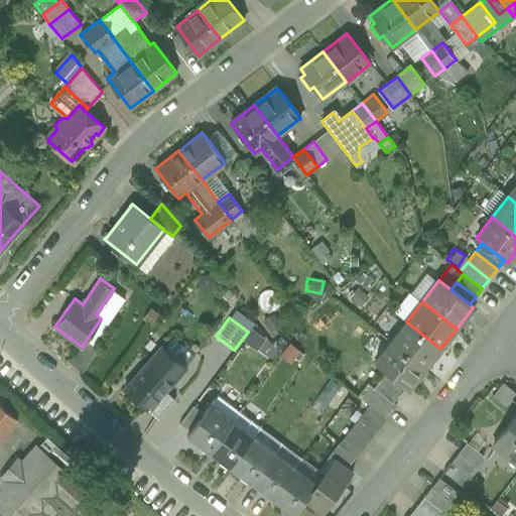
[(440,349),(406,321),(390,342),(424,369),(440,349)]
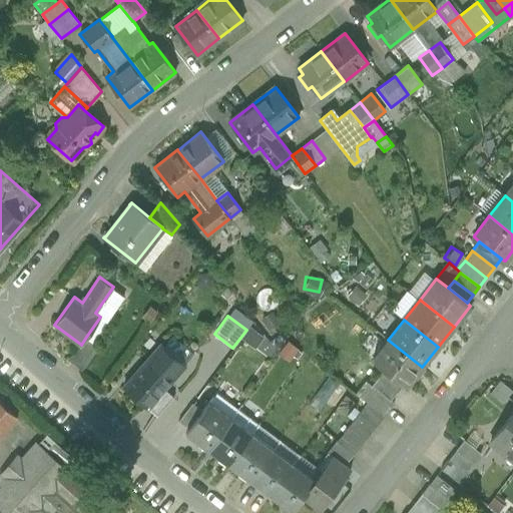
[(99,347),(86,337),(81,345),(80,344),(72,355),(86,365),(99,347)]
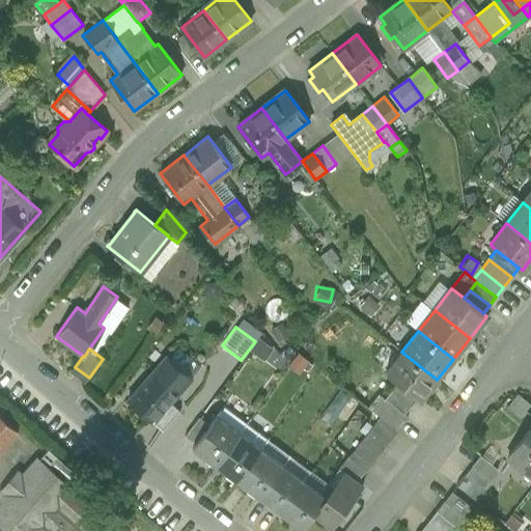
[(297,372),(306,359),(296,352),(285,365),(297,372)]
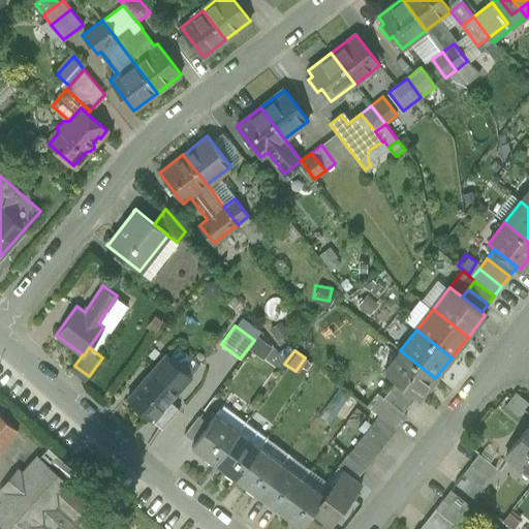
[(435,378),(400,350),(383,371),(396,381),(416,397),(418,399),(435,378)]
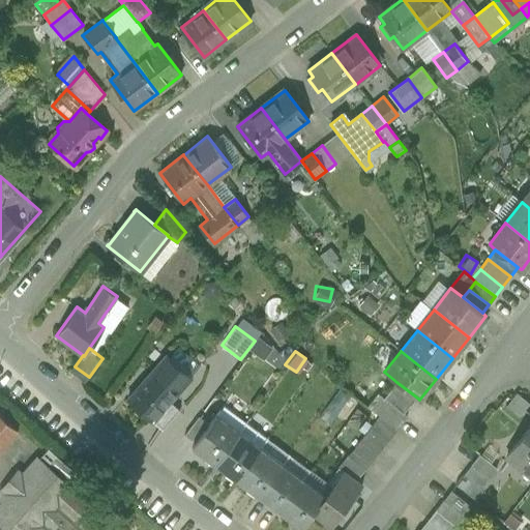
[(167,355),(128,399),(162,429),(200,384),(167,355)]
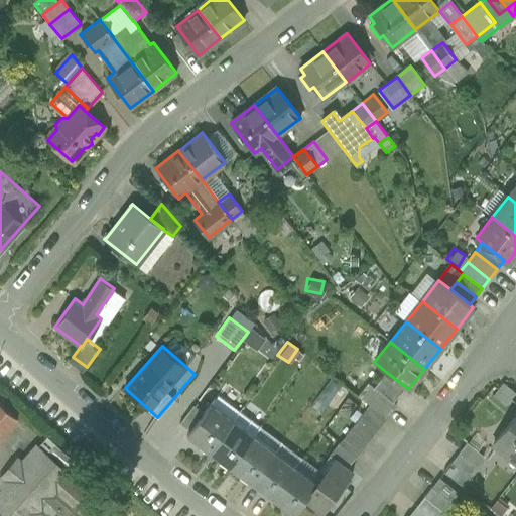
[(406,387),(386,372),(379,380),(399,395),(406,387)]
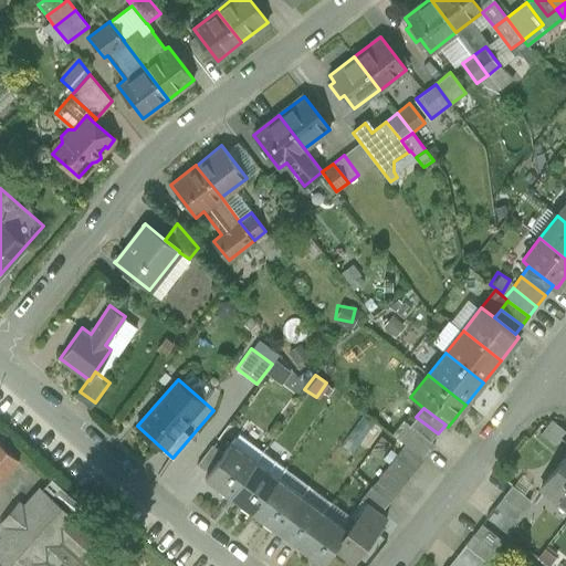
[(438,433),(416,417),(409,426),(431,442),(438,433)]
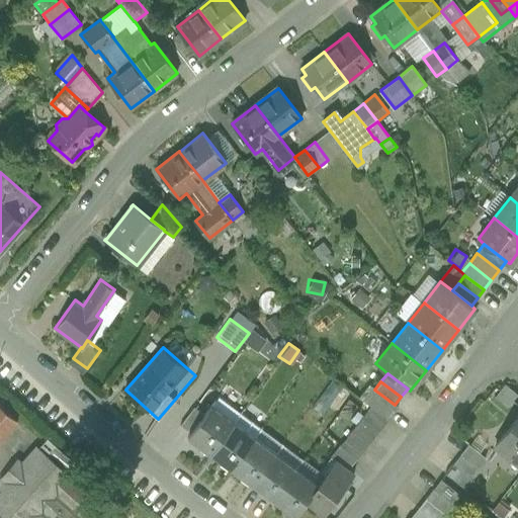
[(374,390),(368,384),(358,398),(387,420),(398,408),(395,405),(374,390)]
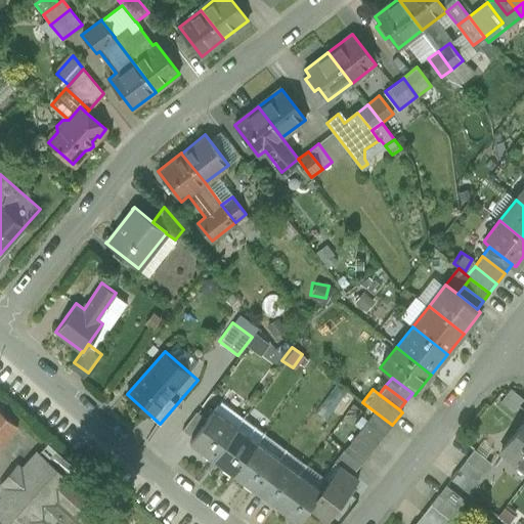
[(193,437),(192,440),(213,456),(235,426),(215,409),(208,420),(193,437)]
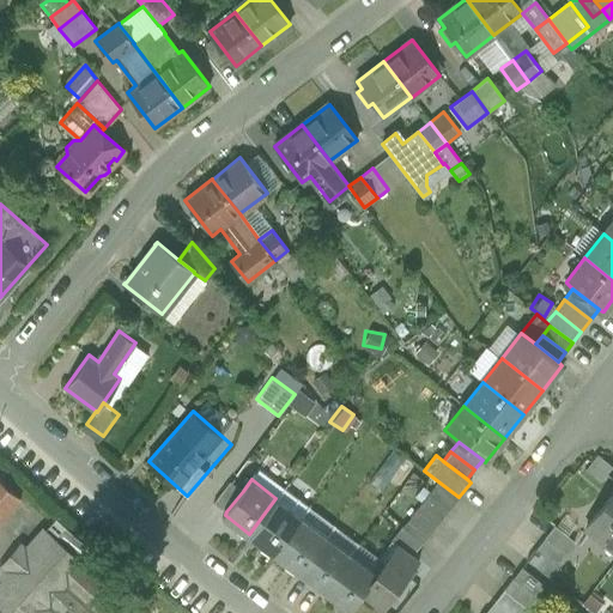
[(230,480),(213,502),(226,511),(243,491),(230,480)]
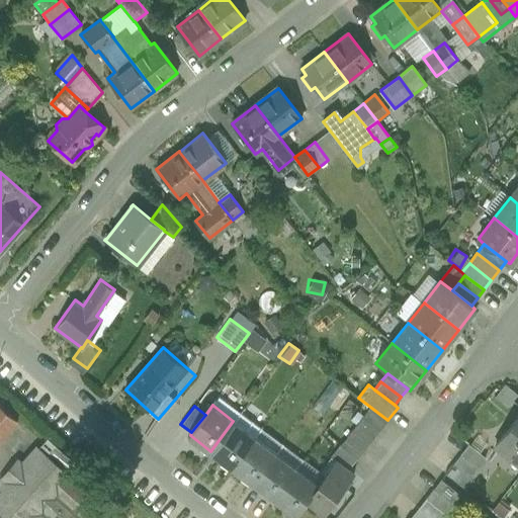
[(0,407),(0,440),(17,422),(0,407)]
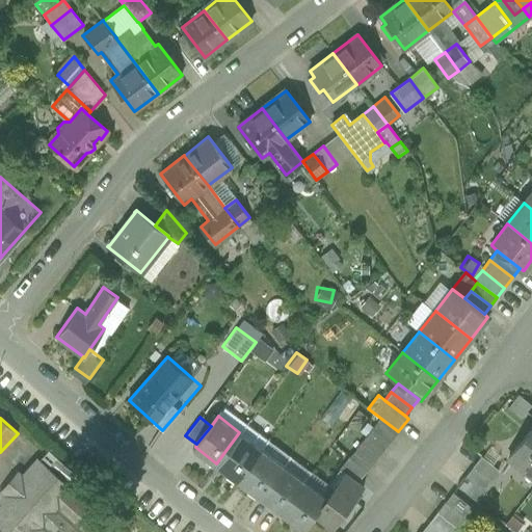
[(531,428),(509,458),(531,477),(531,428)]
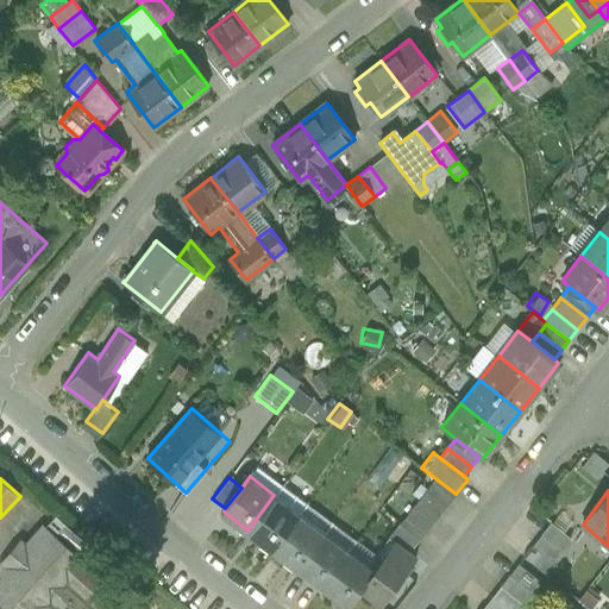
[(299,514),(274,495),(248,531),(272,550),(299,514)]
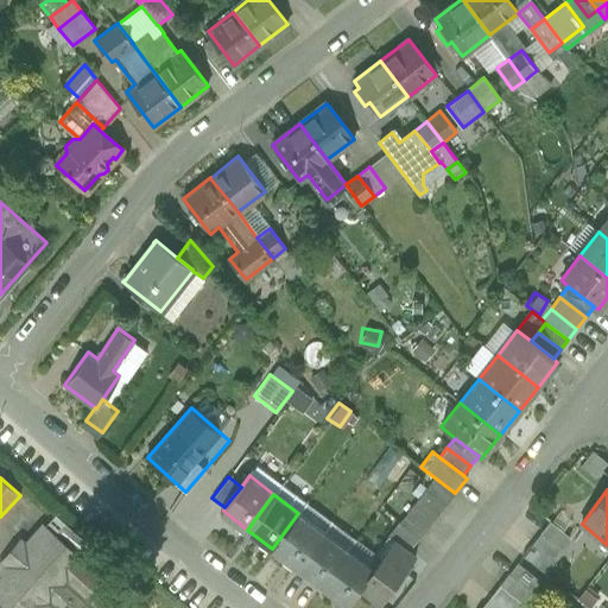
[(428,527),(409,512),(399,523),(418,538),(428,527)]
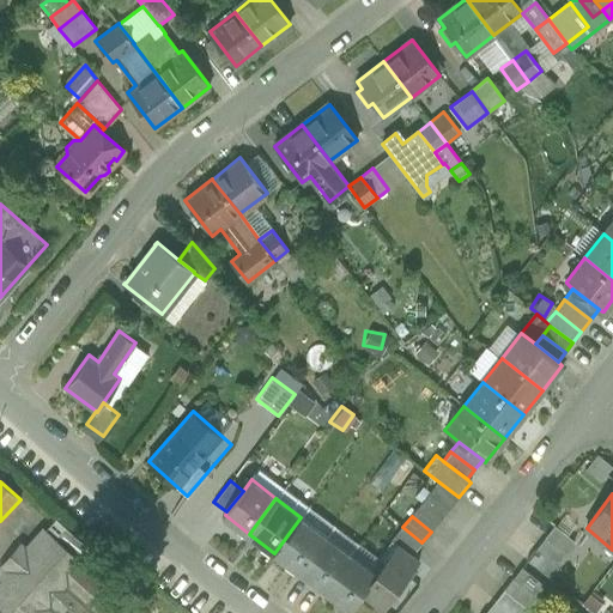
[(326,536),(301,517),(274,553),(298,572),(326,536)]
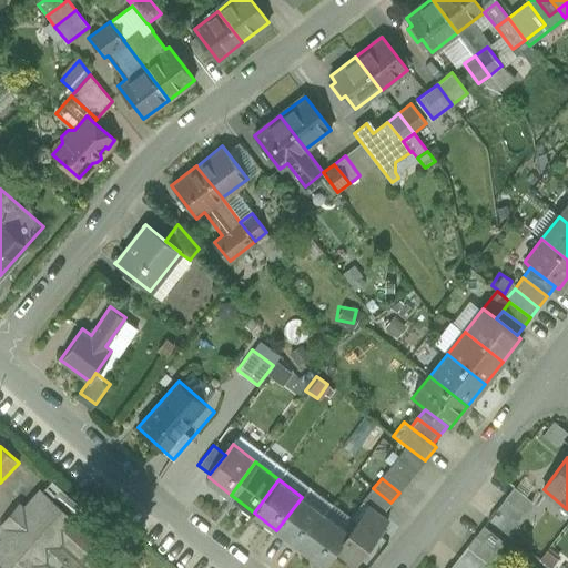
[(529,500),(514,487),(505,498),(525,515),(529,500)]
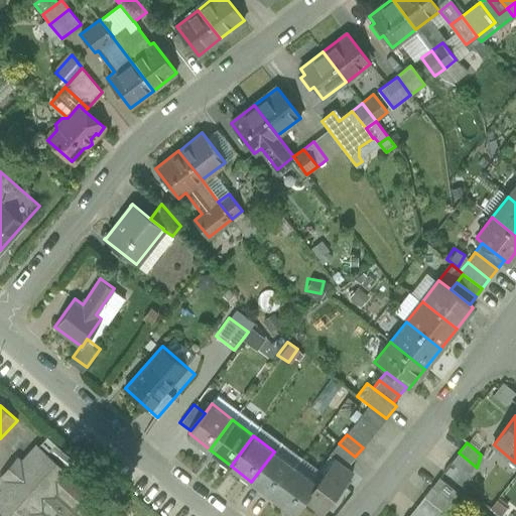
[(355,457),(339,443),(329,456),(333,459),(334,458),(346,468),(355,457)]
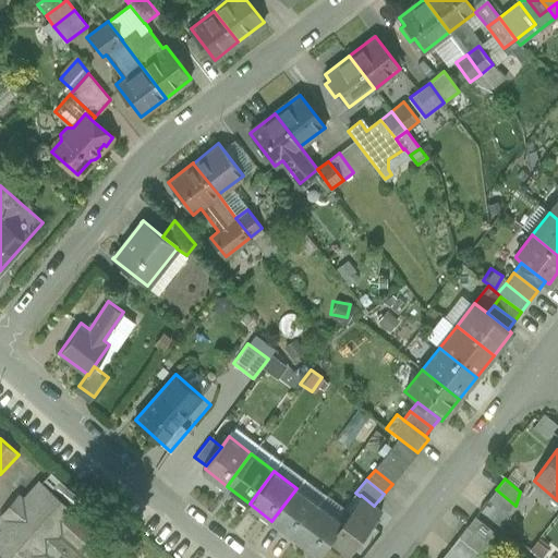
[(39,481),(23,499),(17,495),(0,514),(5,520),(0,524),(0,557),(83,557),(84,557),(102,557),(112,548),(79,519),(80,517),(39,481)]
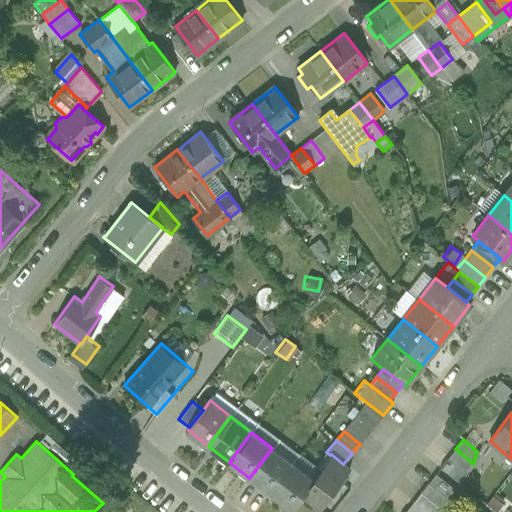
[(292,464),(272,448),(249,478),(270,494),(292,464)]
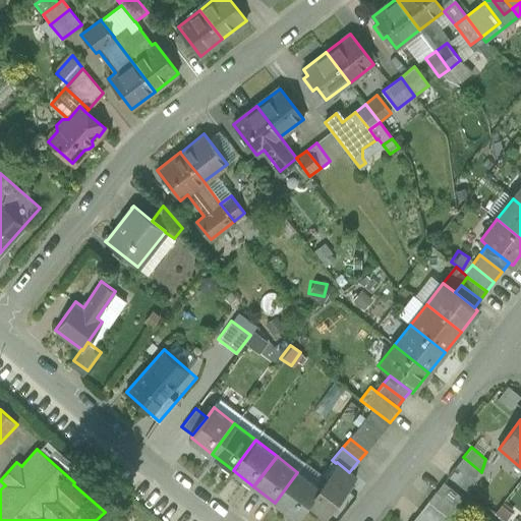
[(481,472),(463,457),(455,466),(474,481),(481,472)]
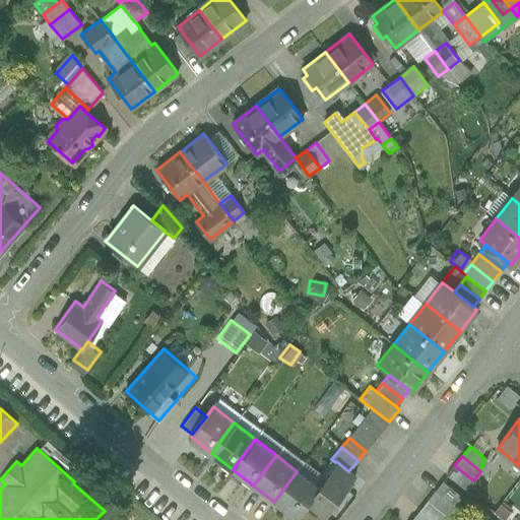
[(348,471),(336,461),(335,462),(318,486),(319,488),(307,503),(324,516),(354,475),(348,471)]
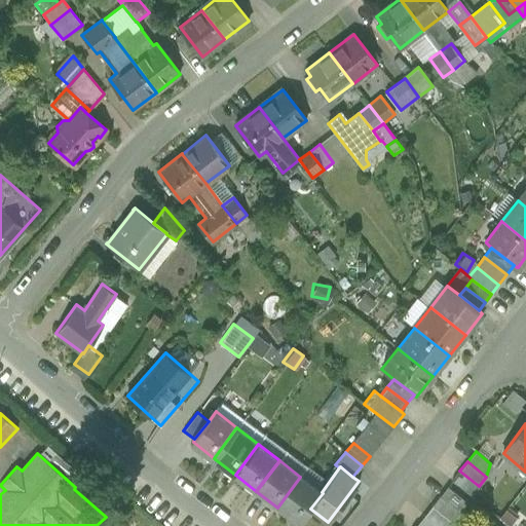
[(479,486),(459,471),(452,481),(472,496),(479,486)]
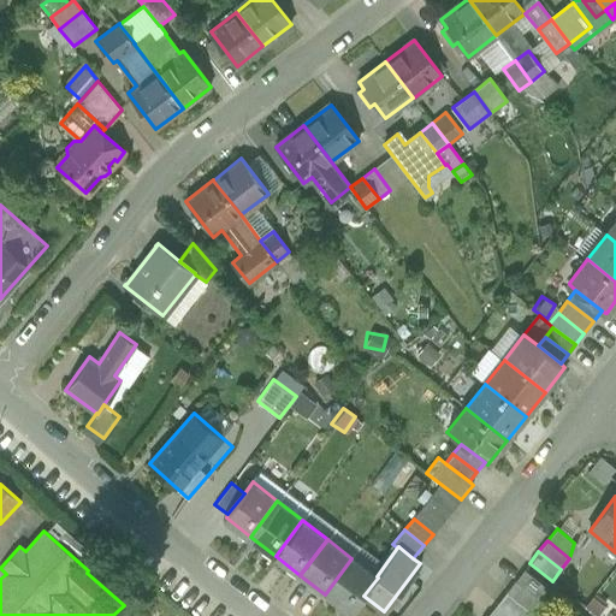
[(377,576),(351,558),(325,594),(350,614),(363,596),(378,578),(377,576)]
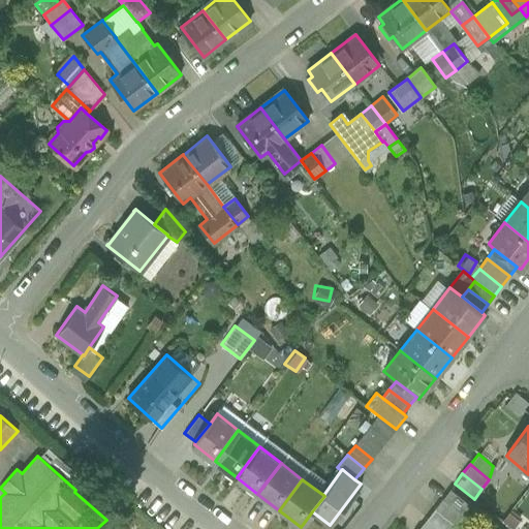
[(469,504),(449,489),(442,499),(462,515),(469,504)]
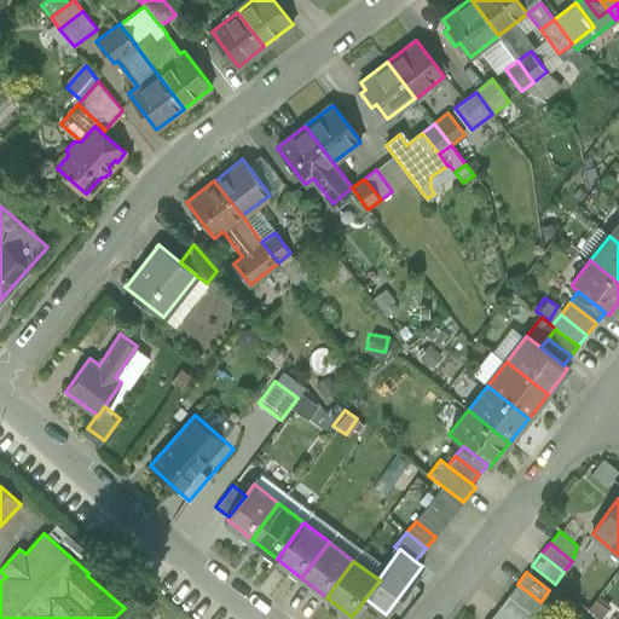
[(541,602),(518,584),(508,595),(531,613),(541,602)]
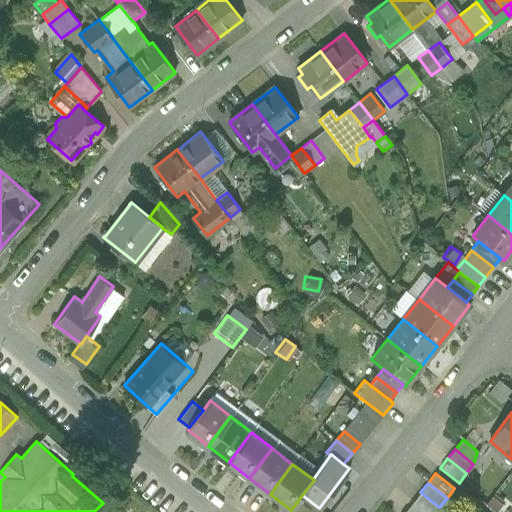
[(435,511),(439,507),(420,492),(413,501),(425,511),(435,511)]
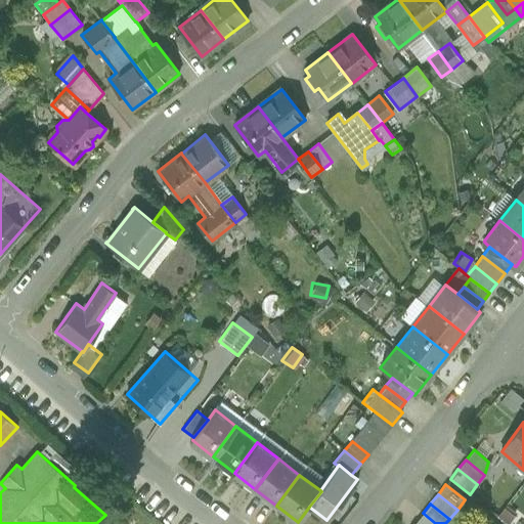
[(435,523),(423,513),(413,523),(435,523)]
